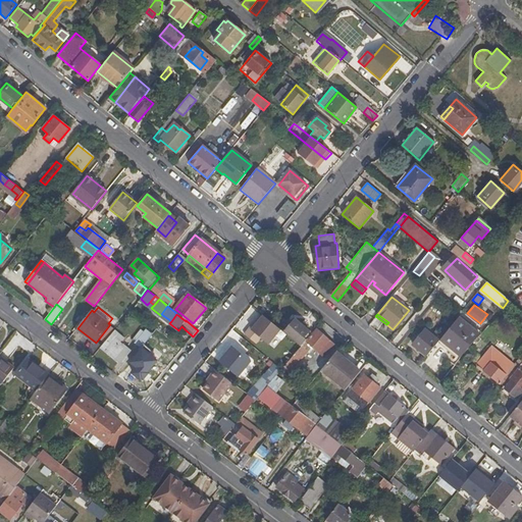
[(279,329),(263,315),(256,324),(253,328),(251,327),(245,334),(255,343),(259,337),(267,344),(279,329)]
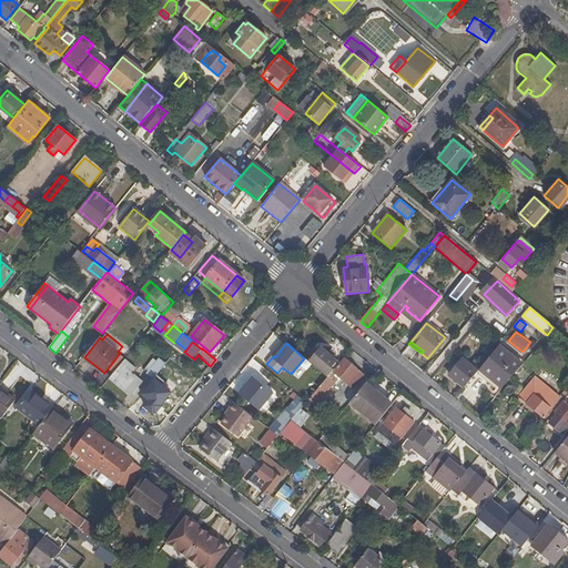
[(501,388),(523,364),(498,344),(478,369),(501,388)]
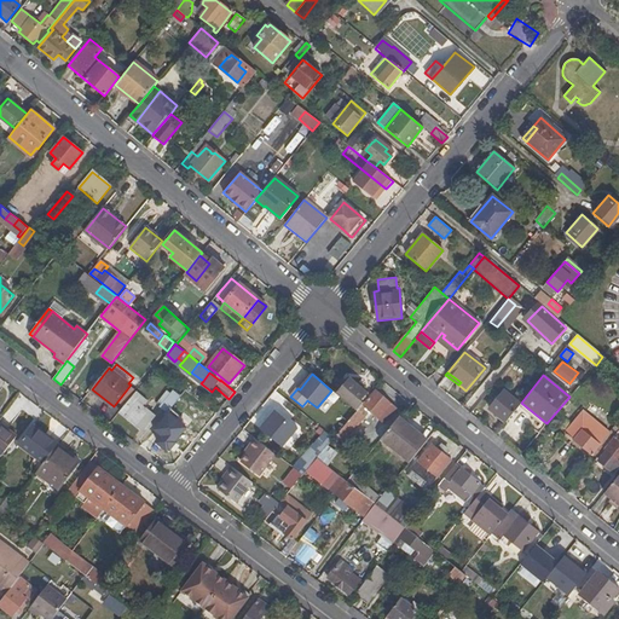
[(336,394),(356,410),(360,404),(359,403),(366,393),(348,379),(336,394)]
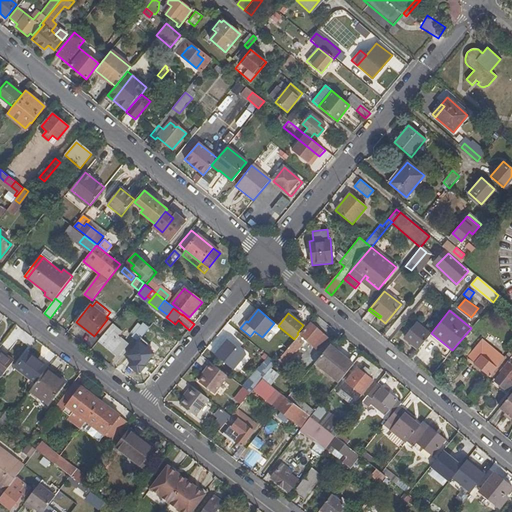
[(148,329),(143,324),(142,326),(138,323),(130,332),(134,335),(132,337),(138,342),(148,329)]
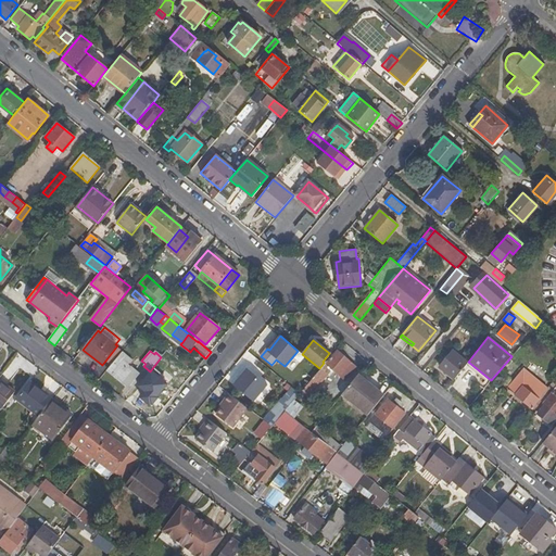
[(320,369),(302,391),(308,396),(320,383),(328,374),(331,376),(336,371),(340,376),(341,375),(346,380),(356,367),(337,351),(328,362),(327,361),(320,369)]
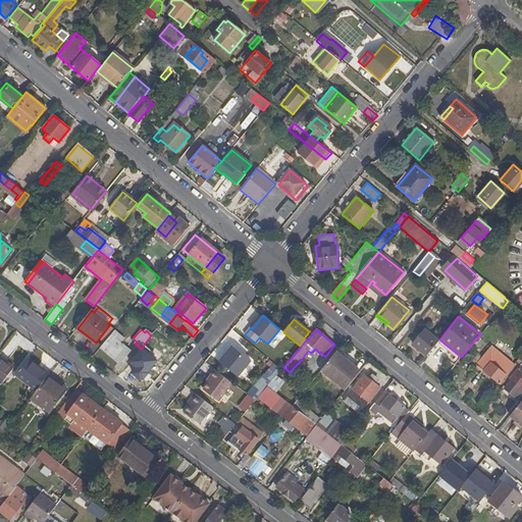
[(426,356),(438,341),(424,329),(412,345),(426,356)]
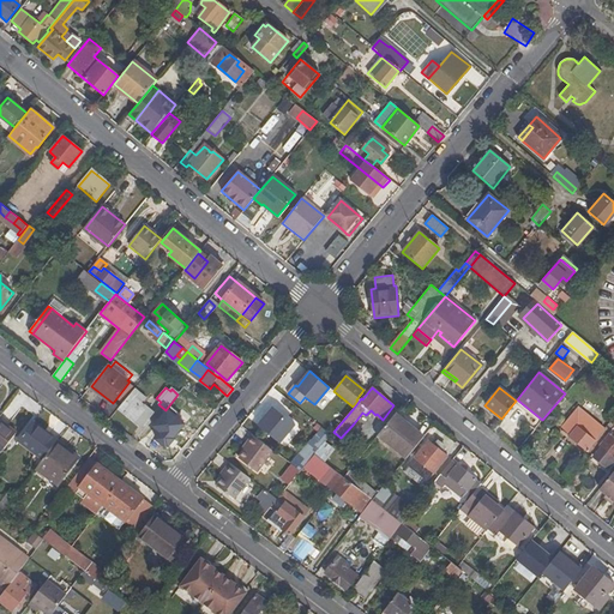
[(132,392),(118,410),(142,428),(152,414),(140,404),(143,401),(132,392)]
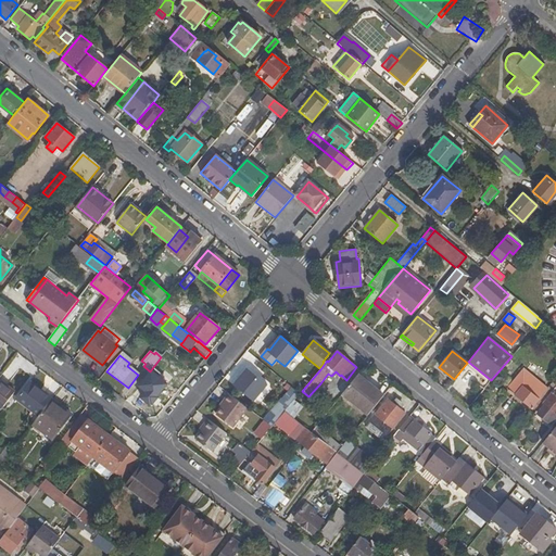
[(534,412),(542,403),(552,392),(547,389),(523,368),(506,389),(534,412)]
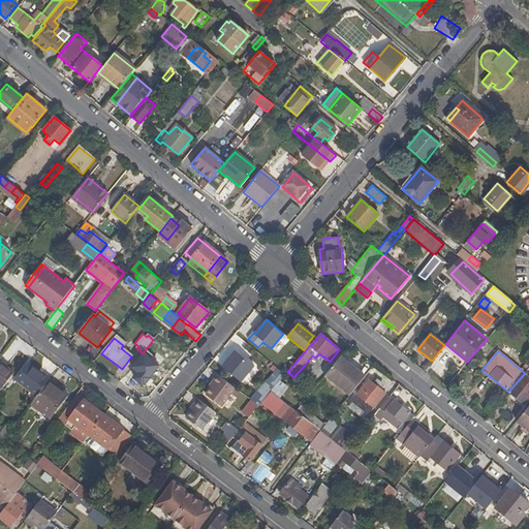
[(225,363),(242,377),(252,366),(236,351),(225,363)]
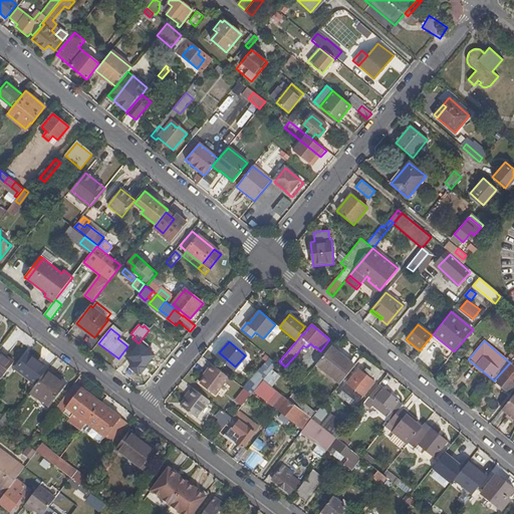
[(316,364),(340,383),(354,366),(341,355),(339,358),(329,349),(316,364)]
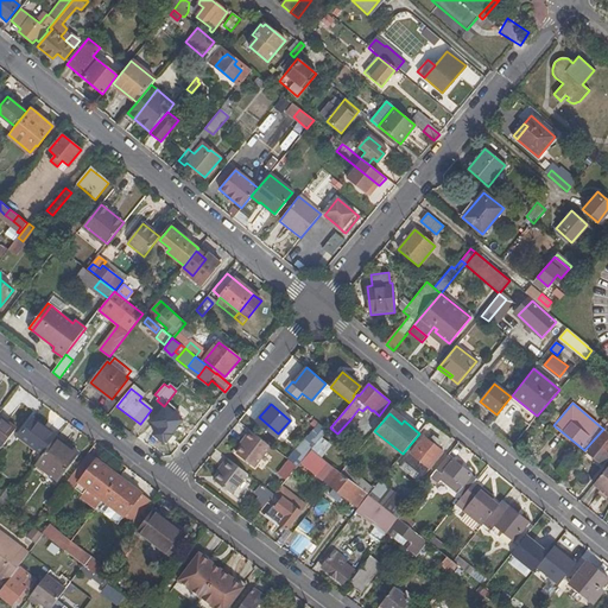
[(0,445),(2,448),(16,429),(0,417),(0,445)]
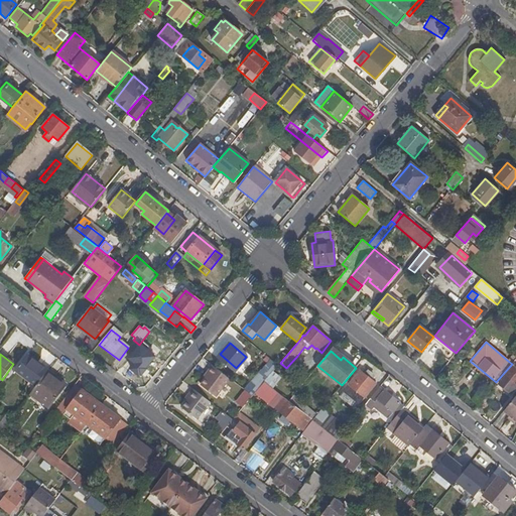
[(515,358),(512,364),(503,374),(506,375),(499,384),(510,393),(515,386),(515,358)]
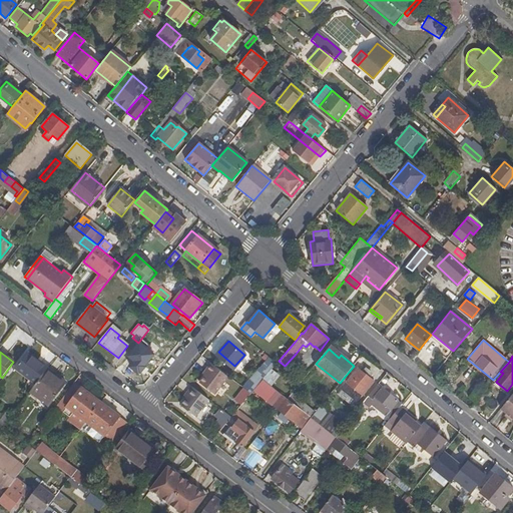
[(13,372),(34,387),(45,372),(25,357),(13,372)]
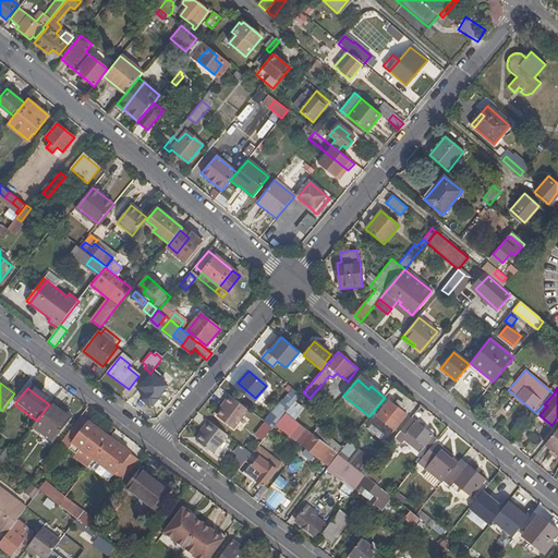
[(283,400),(265,422),(273,428),(286,413),(301,396),(295,391),(286,401),(283,400)]
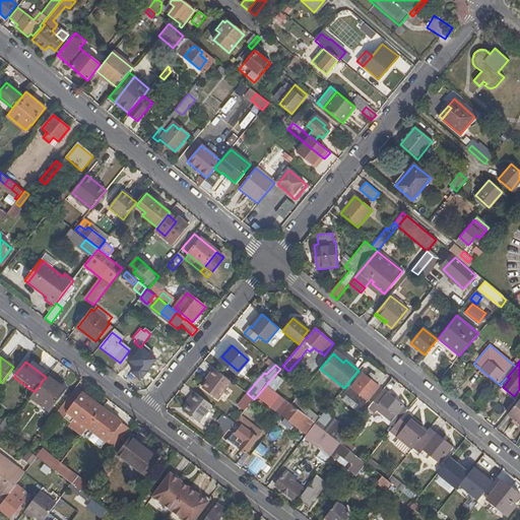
[(232,382),(214,369),(209,375),(211,377),(202,388),(217,399),(232,382)]
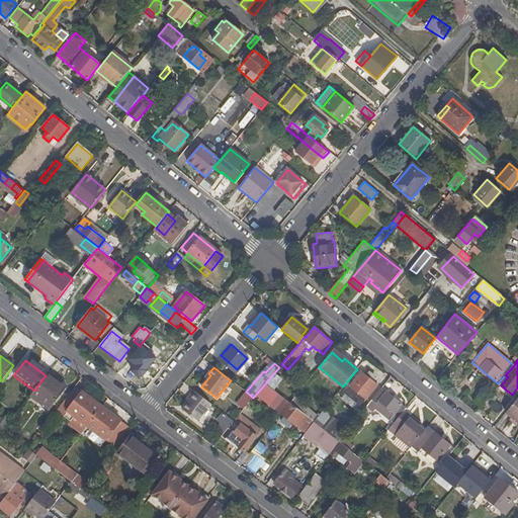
[(51,408),(68,384),(50,370),(46,375),(34,391),(31,394),(51,408)]
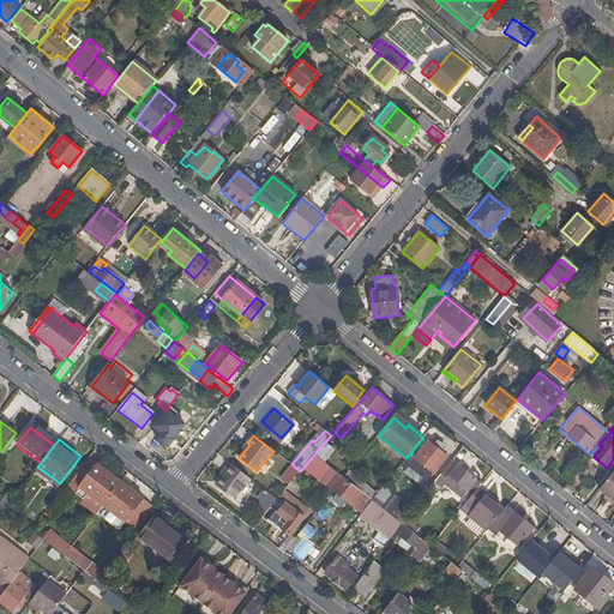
[(446,457),(428,441),(415,457),(434,473),(446,457)]
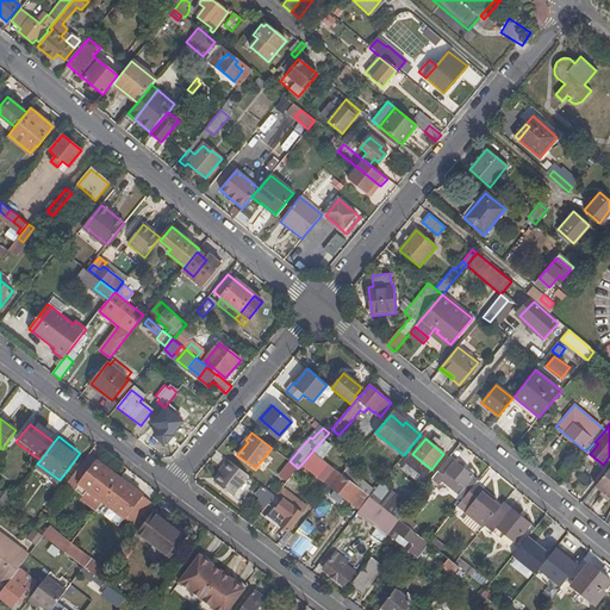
[(460,493),(465,497),(478,481),(478,480),(449,458),(433,479),(440,485),(442,481),(459,495),(460,493)]
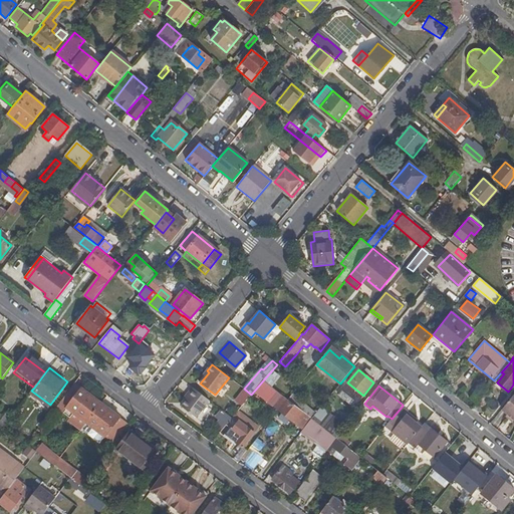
[(209,401),(192,388),(188,394),(190,396),(182,406),(196,418),(209,401)]
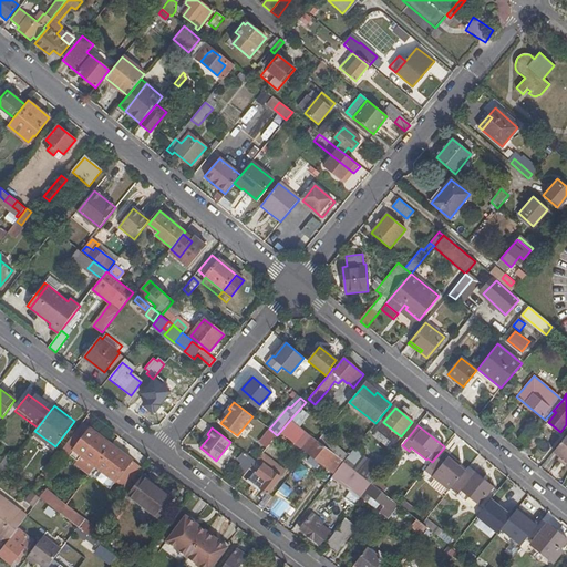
[(73,451),(96,467),(112,446),(90,429),(73,451)]
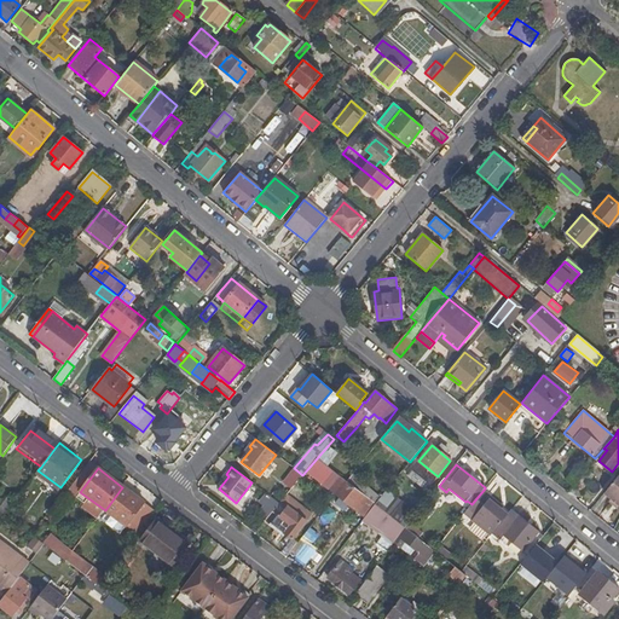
[(584,473),(568,493),(574,498),(591,479),(584,473)]
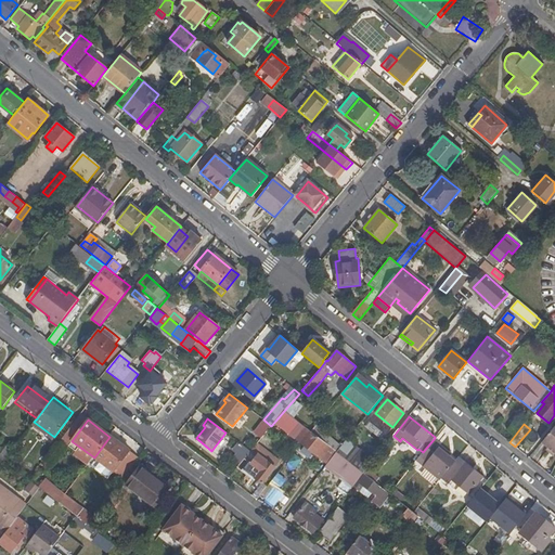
[(554,425),(543,440),(554,450),(554,425)]
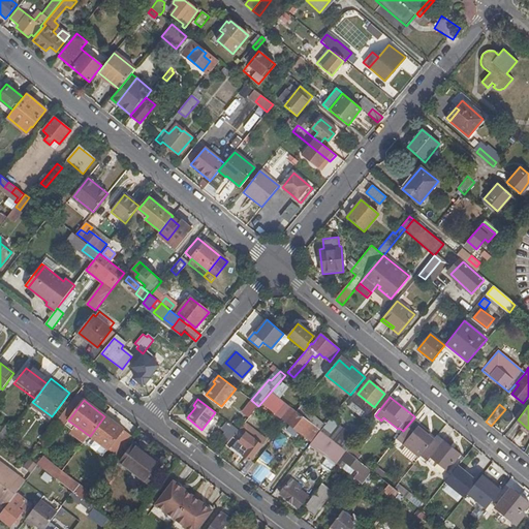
[(287,422),(312,441),(321,431),(297,411),(290,406),(282,415),(288,421),(287,422)]
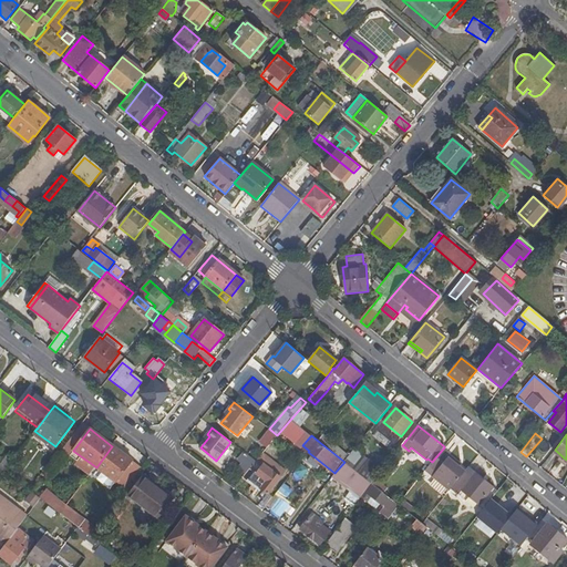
[(112,446),(96,467),(116,483),(133,461),(112,446)]
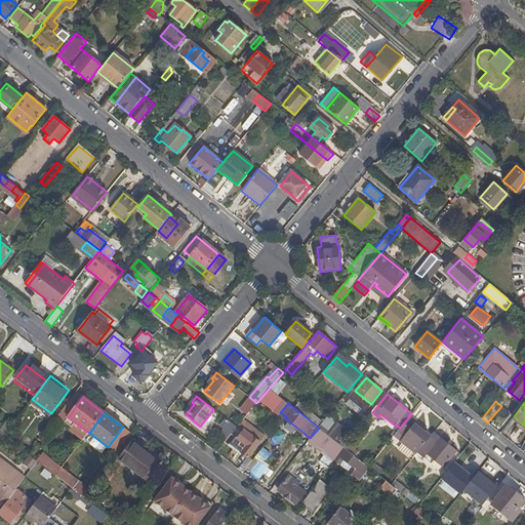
[(402,438),(418,452),(433,435),(423,427),(425,425),(411,414),(400,428),(406,433),(402,438)]
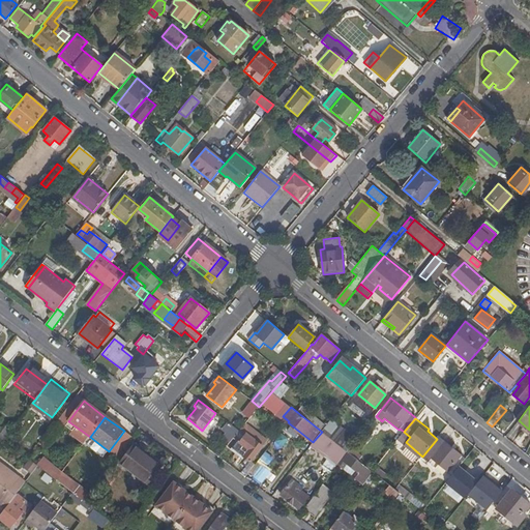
[(243,425),(239,431),(233,438),(239,443),(239,442),(248,449),(243,457),(251,462),(265,442),(243,425)]
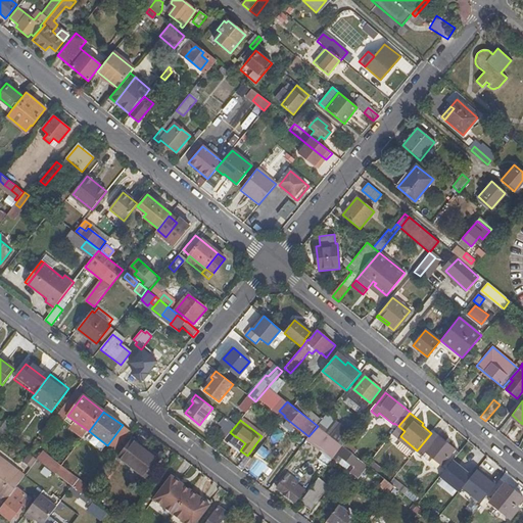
[(308,436),(305,440),(311,444),(318,435),(318,433),(322,429),(318,426),(308,436)]
